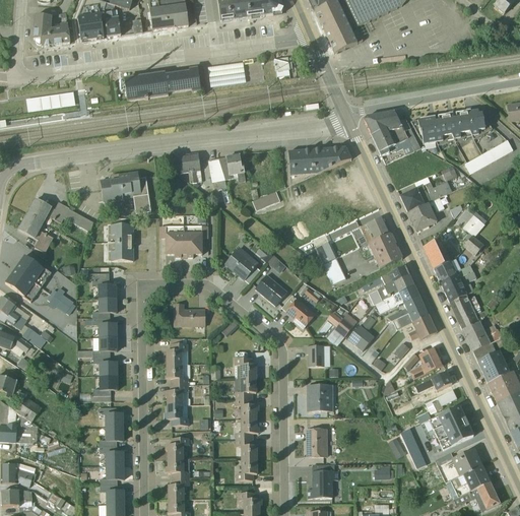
[(116,9),(114,9),(115,5),(129,9),(131,0),(106,0),(101,18),(104,18),(107,37),(120,35),(116,9)]
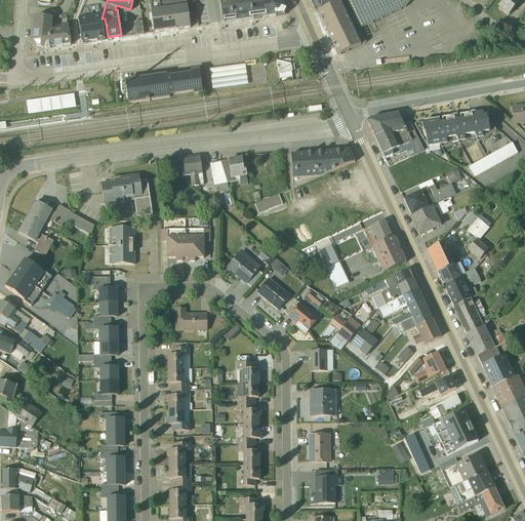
[(149,0),(154,31),(169,28),(165,0),(149,0)]
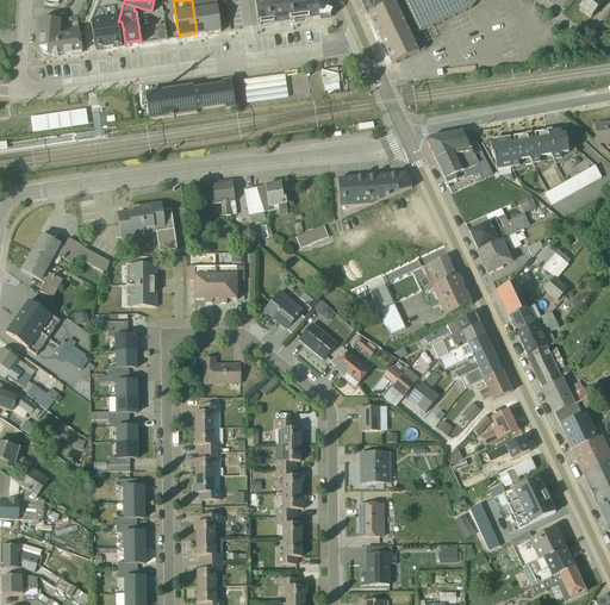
[(192,0),(197,32),(221,30),(217,0),(192,0)]
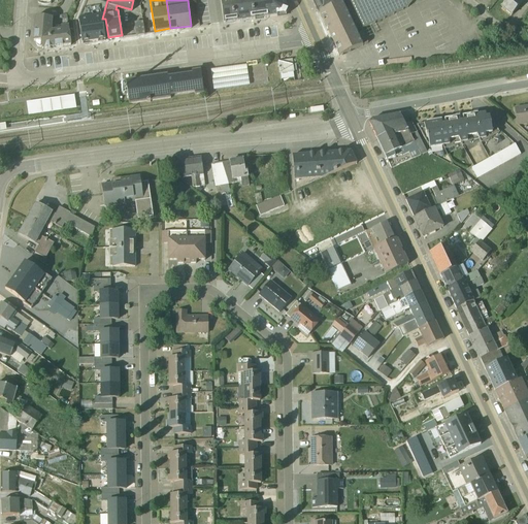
[(287,5),(284,0),(220,0),(224,21),(285,11),(287,5)]
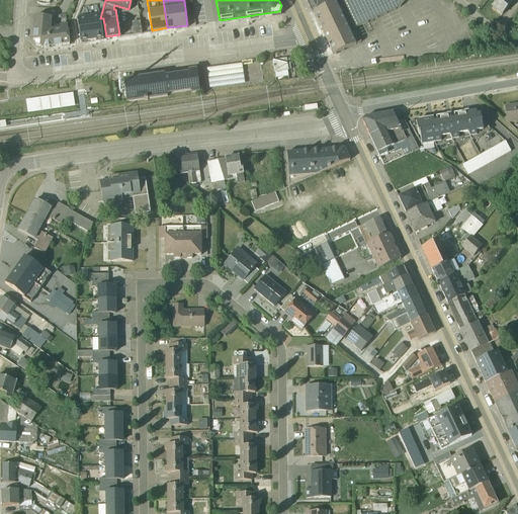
[(308,0),(313,9),(332,0),(308,0)]
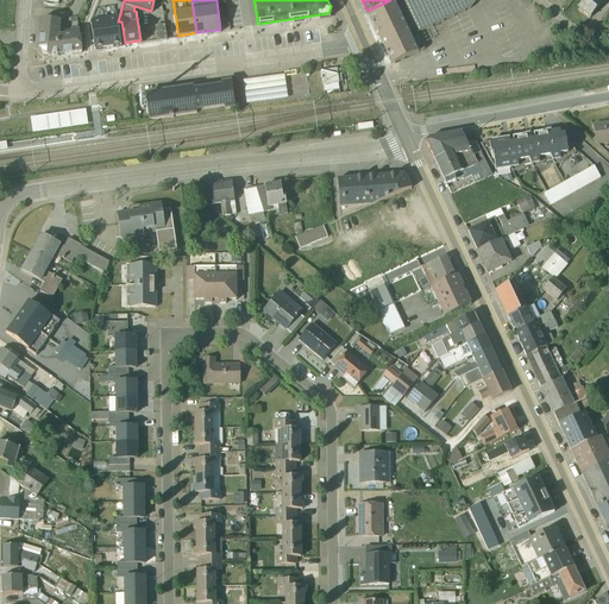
[(390,0),(368,11),(391,62),(424,46),(416,31),(470,5),(473,0),(390,0)]
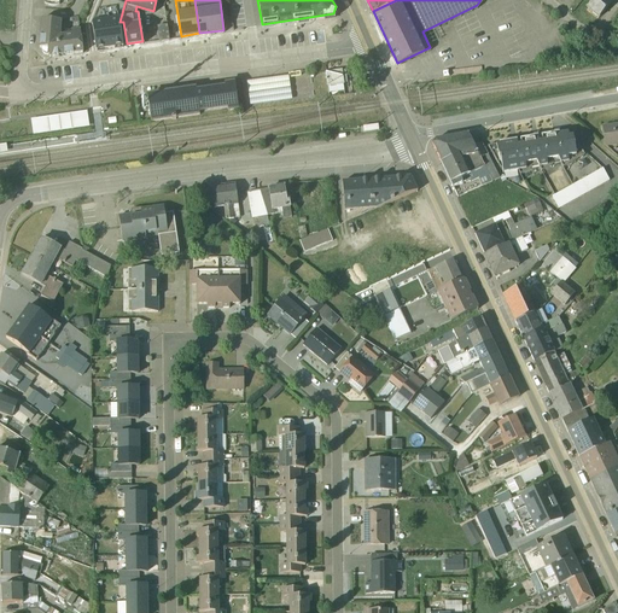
[(589,0),(586,5),(598,15),(610,0),(589,0)]
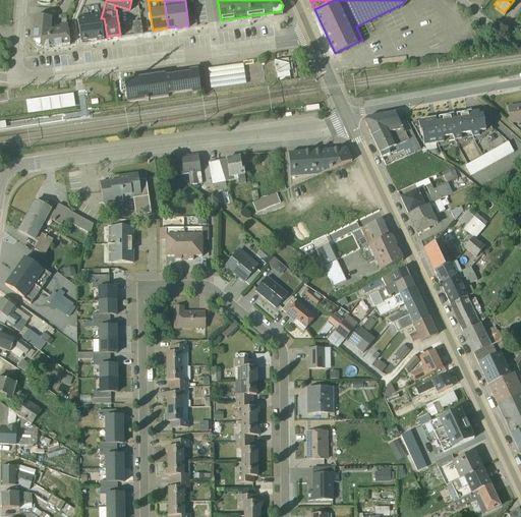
[(91,6),(74,8),(78,37),(88,36),(88,39),(104,37),(101,18),(93,19),(91,6)]
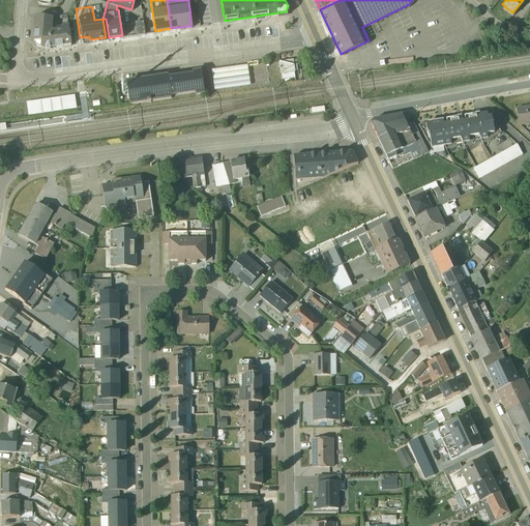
[(33,37),(41,46),(71,42),(68,22),(61,23),(61,27),(52,27),(53,16),(34,13),(33,37)]
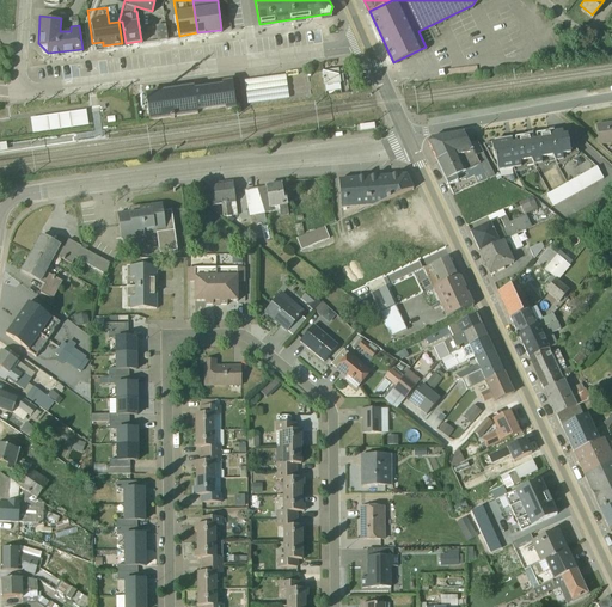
[(166,23),(158,23),(159,37),(167,36),(166,23)]
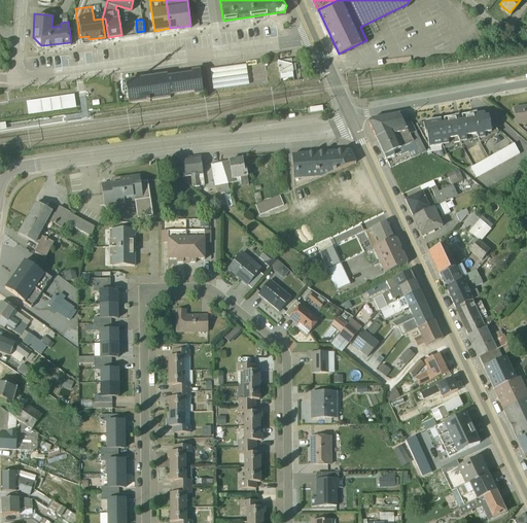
[(291,58),(276,60),(280,79),(293,78),(291,58)]
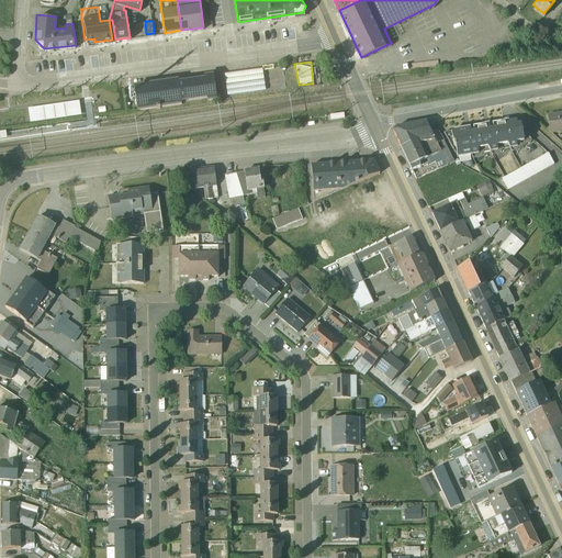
[(261,66),(224,71),(226,93),(266,88),(261,66)]
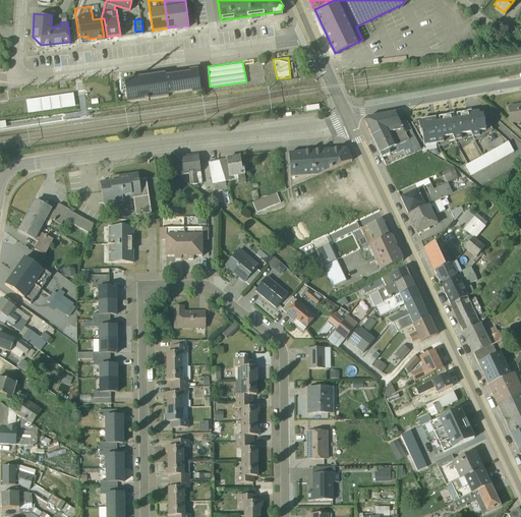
[(165,72),(124,78),(127,100),(145,98),(145,99),(148,98),(148,97),(168,94),(167,92),(191,89),(191,91),(200,90),(197,68),(188,69),(189,71),(165,74),(165,72)]
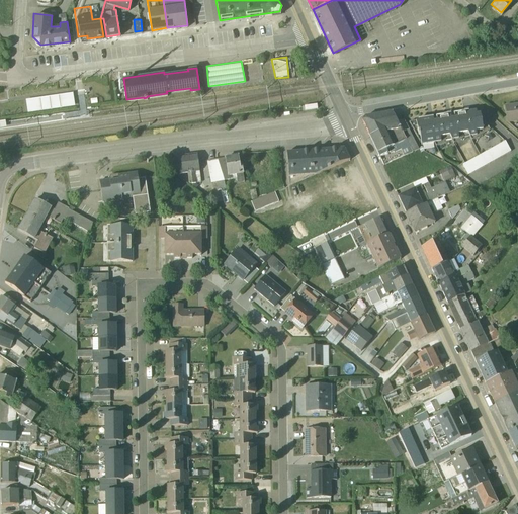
[(73,90),(25,97),(27,110),(74,103),(73,90)]
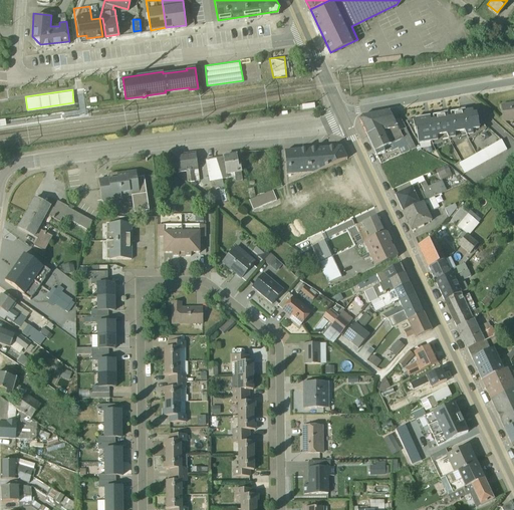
[(513,100),(501,102),(504,120),(513,118),(513,100)]
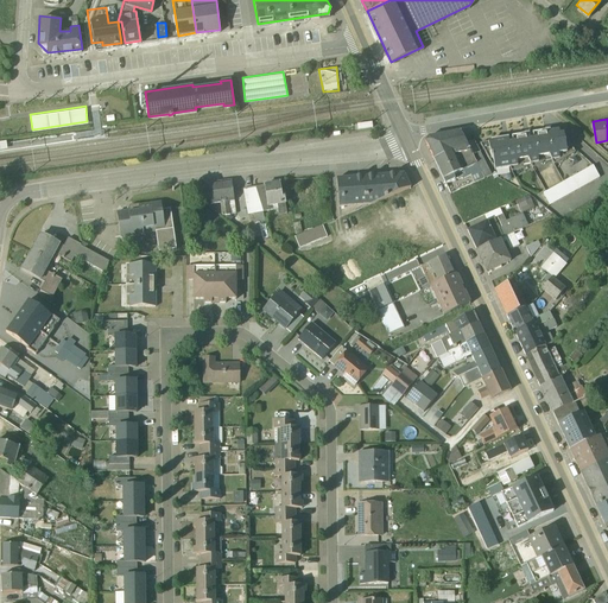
[(507,137),(480,141),(492,163),(493,163),(494,167),(510,165),(512,169),(521,163),(521,162),(530,160),(532,165),(543,159),(542,158),(551,157),(553,162),(574,150),(565,134),(563,135),(563,132),(559,132),(558,127),(532,132),(533,137),(530,138),(529,133),(511,135),(512,140),(508,141),(507,137)]
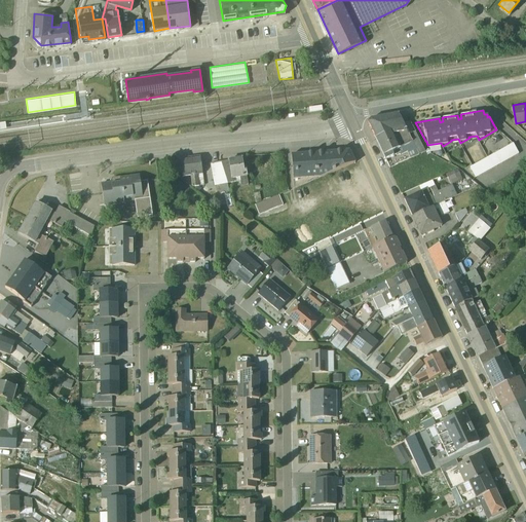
[(412,139),(417,149),(418,152),(424,149),(410,119),(409,119),(403,122),(398,112),(398,111),(370,116),(368,120),(375,136),(389,128),(391,133),(392,132),(400,145),(412,139)]
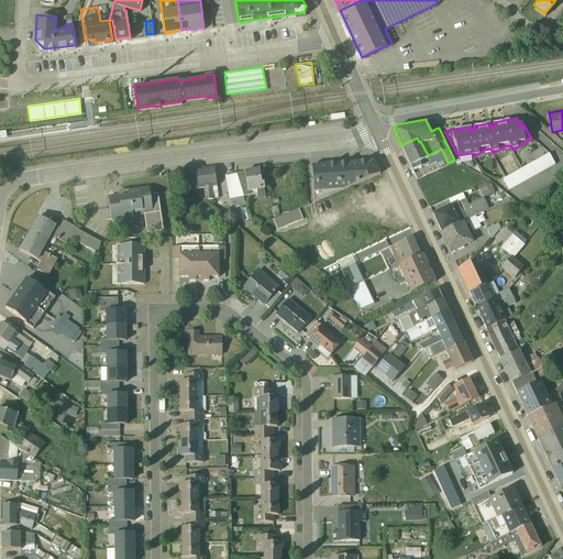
[(417,138),(401,145),(412,168),(430,160),(433,166),(446,160),(441,149),(428,155),(420,141),(419,142),(417,138)]
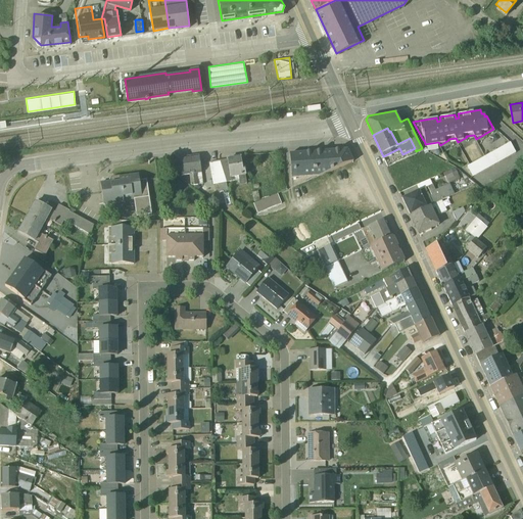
[(493,132),(488,135),(491,141),(496,138),(493,132)]
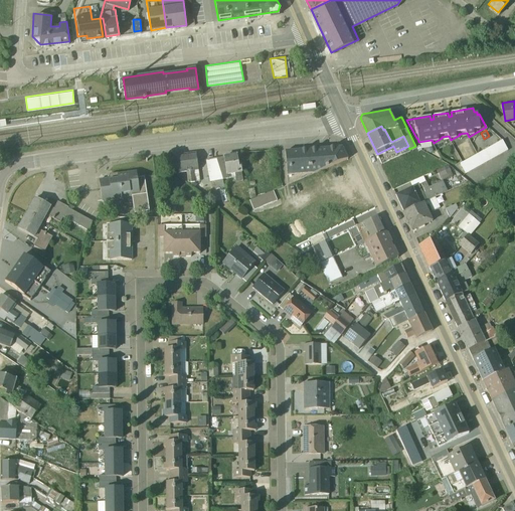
[(507,148),(502,138),(459,161),(465,172),(507,148)]
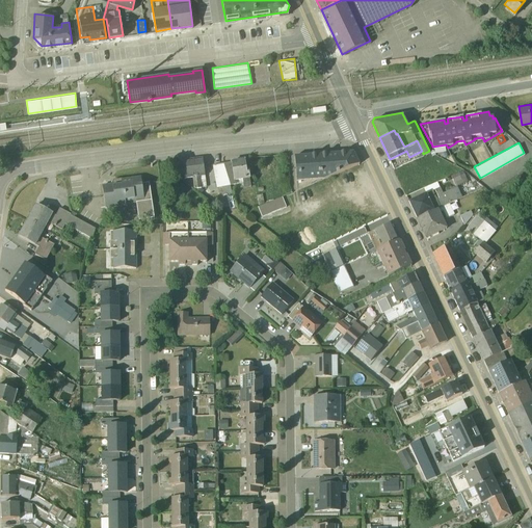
[(327,152),(329,175),(358,162),(353,150),(327,152)]
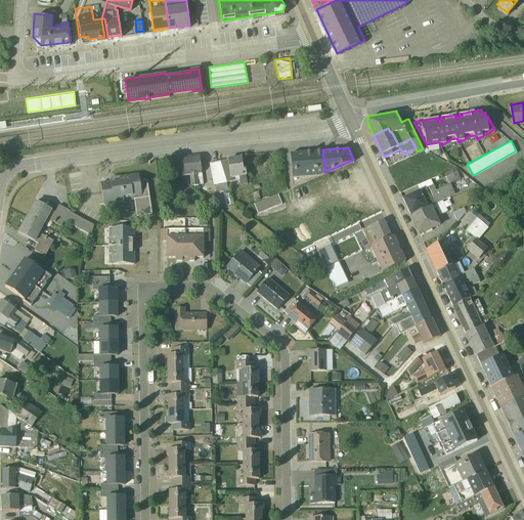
[(313,150),(315,175),(324,172),(322,149),(313,150)]
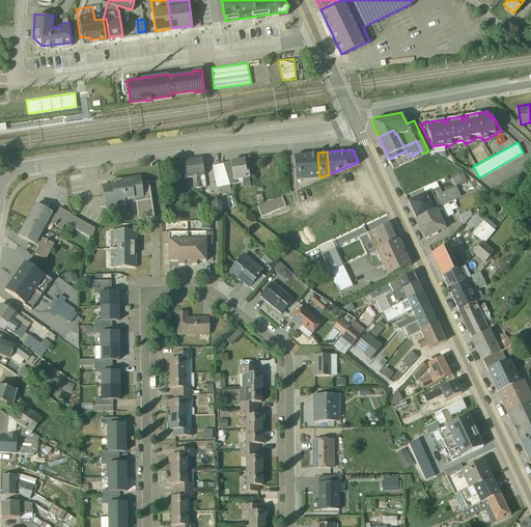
[(312,177),(310,153),(294,154),(296,178),(312,177)]
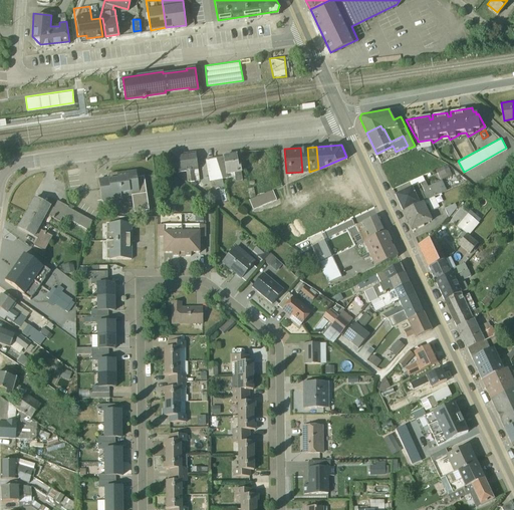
[(300,148),(302,172),(309,172),(307,148),(300,148)]
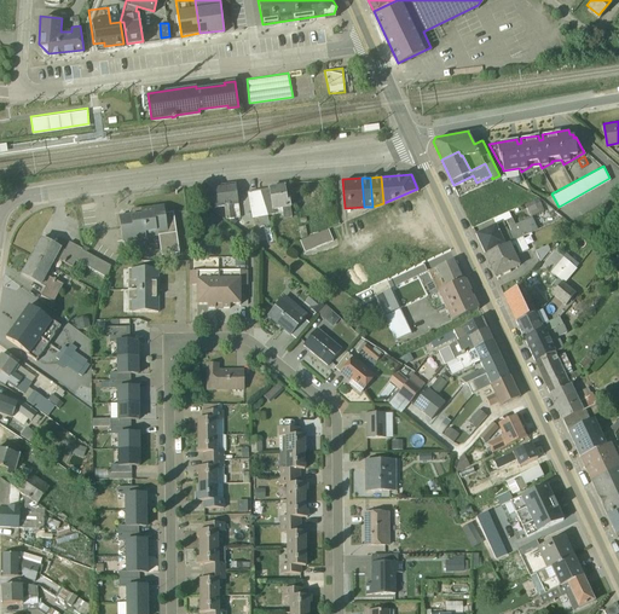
[(232,203),(238,202),(235,181),(221,183),(221,185),(212,186),(214,206),(224,204),(225,218),(235,215),(232,203)]
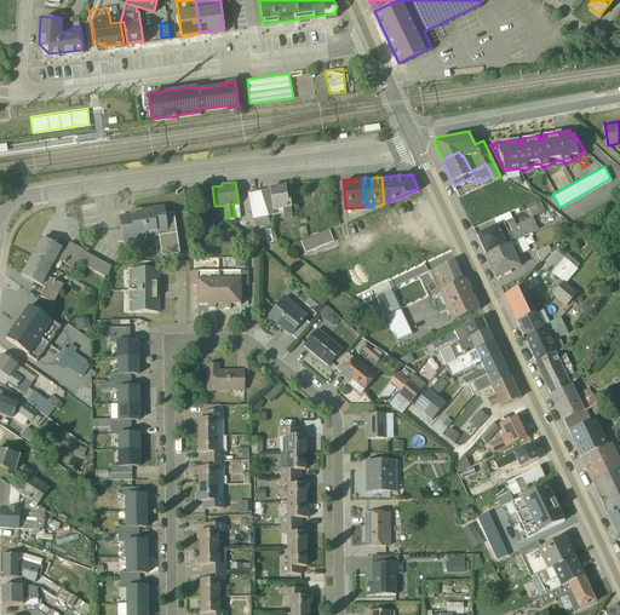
[(260,188),(268,213),(282,211),(283,217),(292,214),(288,194),(286,194),(285,184),(260,188)]
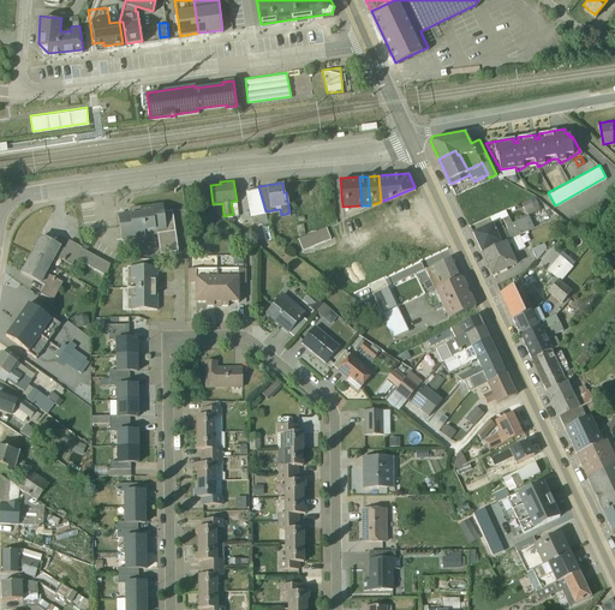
[(266,211),(258,186),(245,189),(250,215),(266,211)]
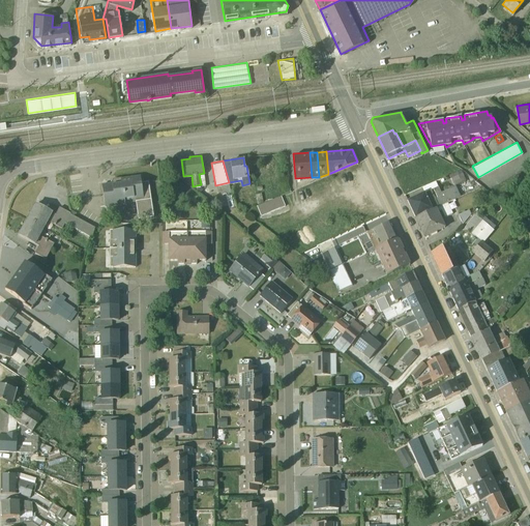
[(461,168),(448,174),(453,184),(465,179),(461,168)]
